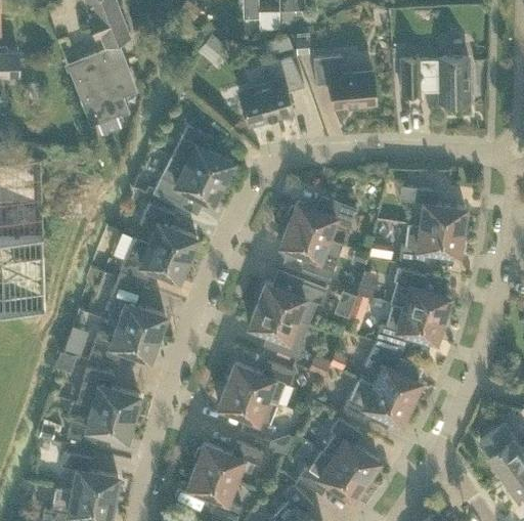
[(87,0),(93,14),(87,17),(88,17),(94,35),(99,33),(106,51),(67,66),(89,126),(97,123),(101,134),(120,128),(116,116),(128,112),(121,93),(132,89),(115,45),(121,43),(120,40),(128,37),(114,0),(87,0)]
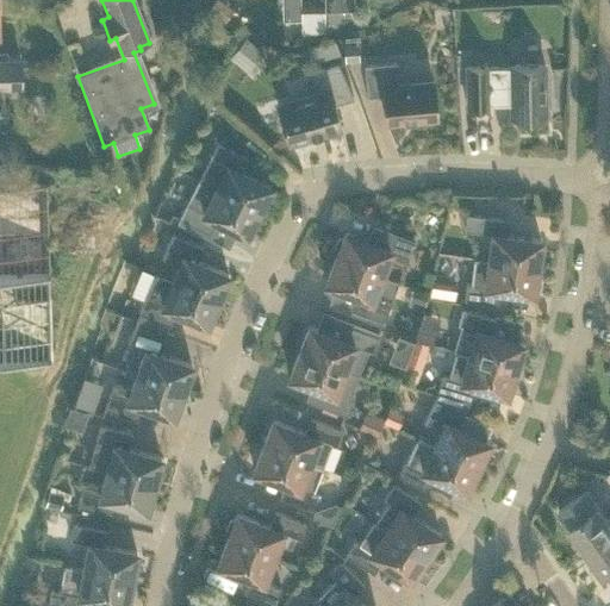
[(284,0),(285,14),(300,13),(299,0),(284,0)]
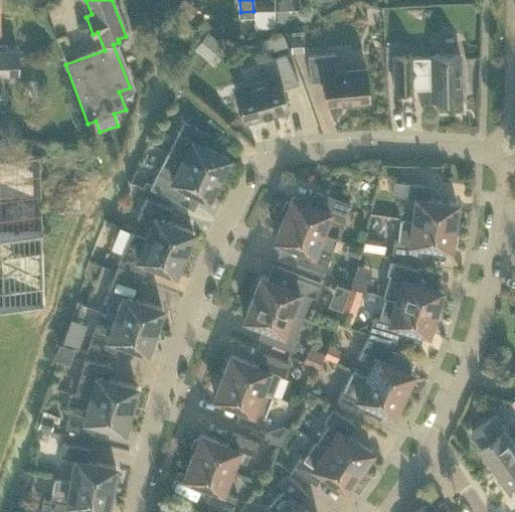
[(287,20),(286,11),(299,11),(298,0),(273,0),(274,5),(274,11),(274,22),(287,20)]
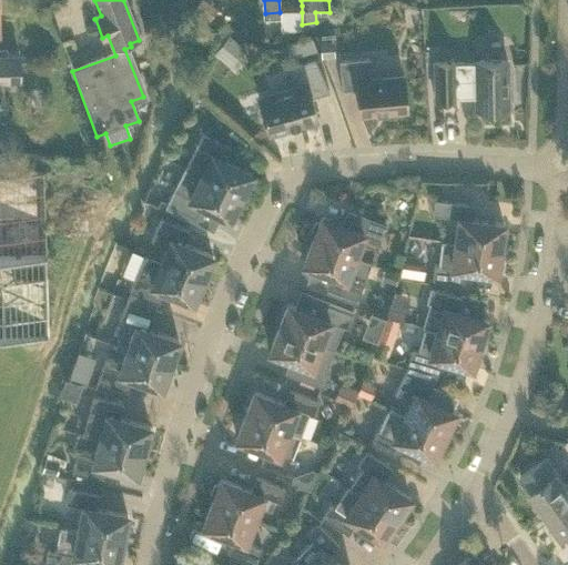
[(281,6),(281,32),(296,31),(302,31),(302,29),(302,24),(302,12),(302,6),(281,6)]
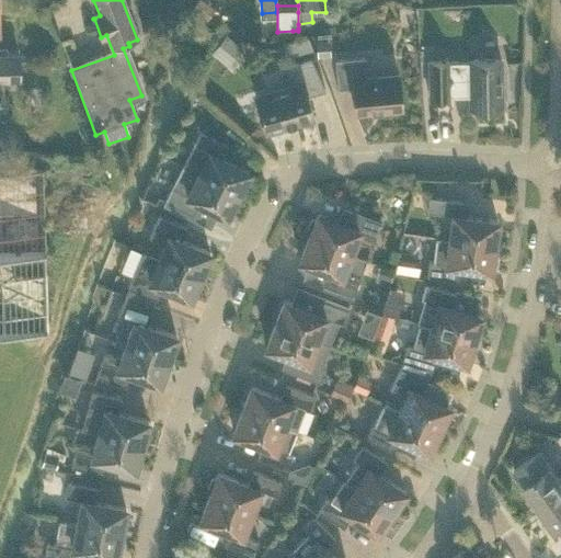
[(242,50),(226,36),(210,55),(226,69),(242,50)]
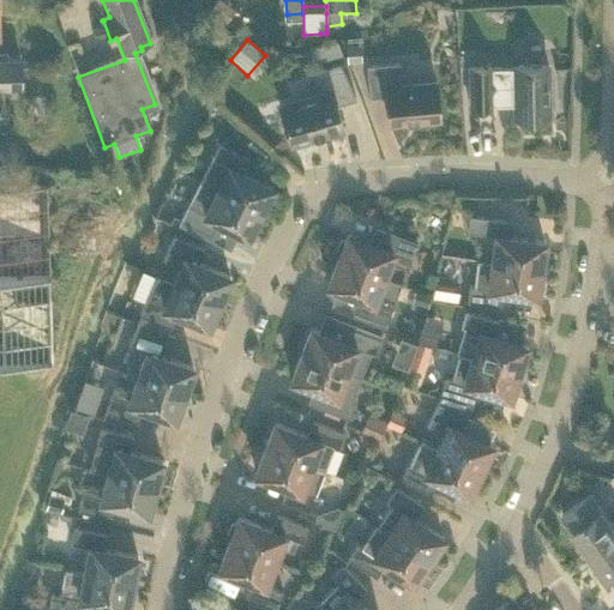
[(221,46),(203,47),(204,61),(222,60),(221,46)]
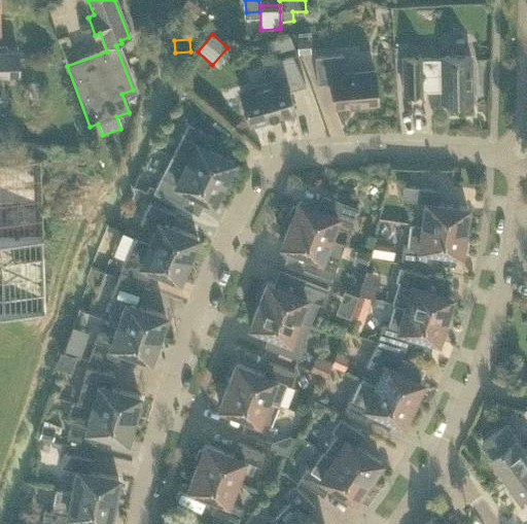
[(276,39),(265,43),(265,44),(266,47),(268,56),(280,53),(278,45),(277,41),(276,39)]
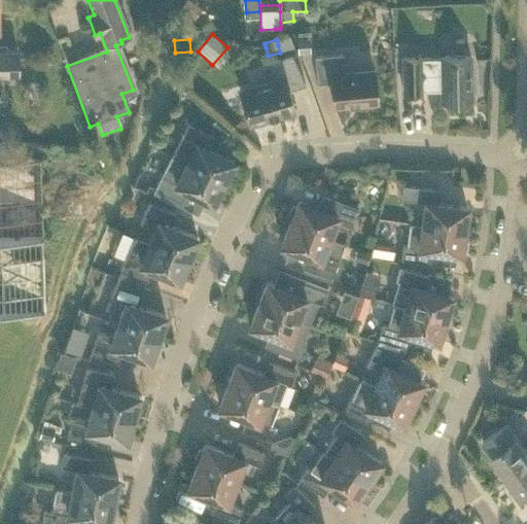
[(309,55),(307,40),(296,41),(297,56),(309,55)]
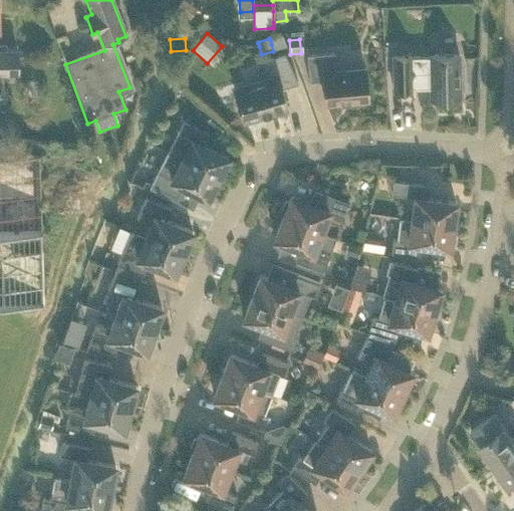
[(0,73),(16,73),(16,77),(18,77),(17,51),(6,52),(6,45),(0,44),(0,73)]
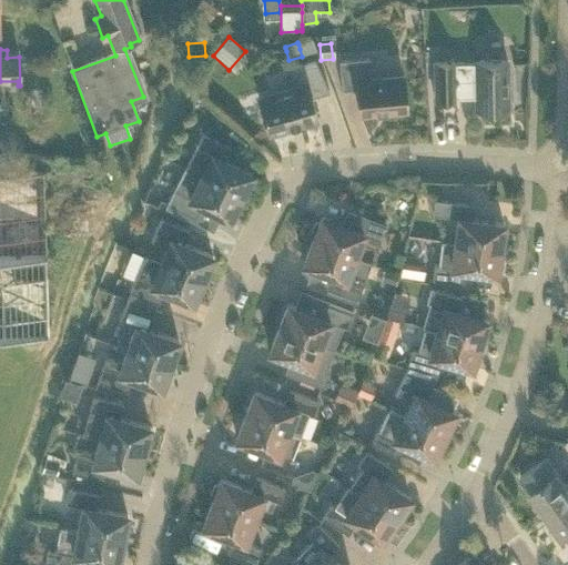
[(368,61),(338,64),(341,93),(356,92),(358,118),(406,113),(403,79),(371,83),(368,61)]
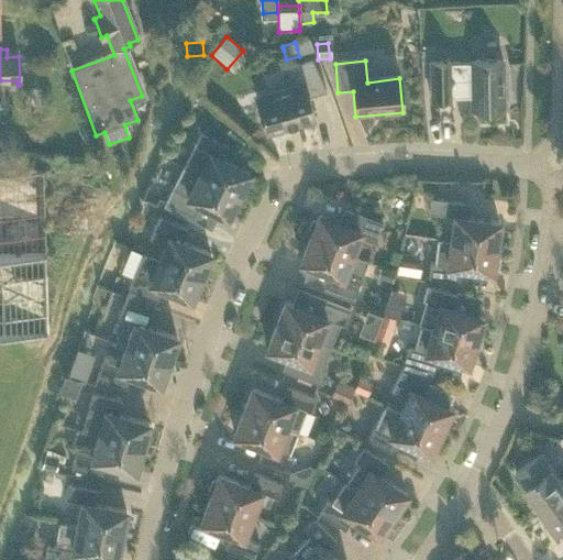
[(293,90),(256,101),(266,135),(313,122),(307,99),(326,94),(311,62),(309,63),(294,67),(287,69),(293,90)]
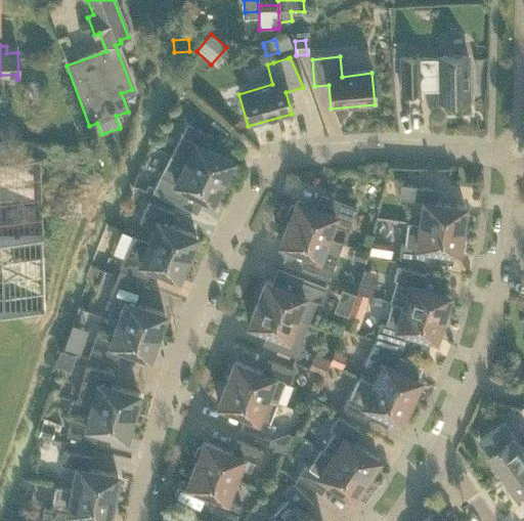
[(438,92),(438,103),(468,102),(467,58),(437,59),(437,60),(420,60),(420,57),(398,58),(399,93),(418,93),(438,92)]
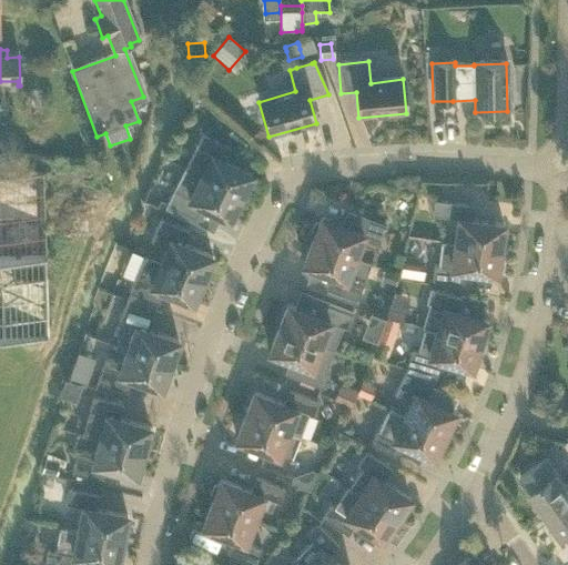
[(234,125),(226,135),(241,148),(249,138),(234,125)]
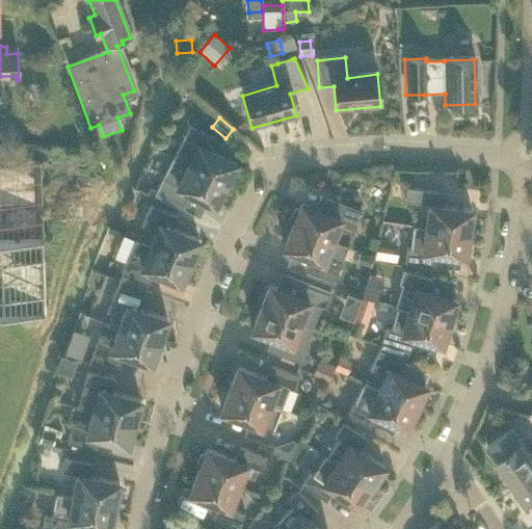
[(188,127),(171,160),(224,186),(225,184),(231,183),(235,174),(233,169),(235,165),(209,152),(215,139),(188,127)]
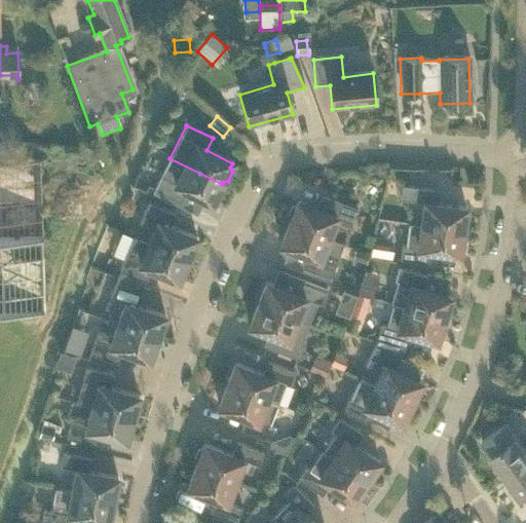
[(212,204),(222,184),(170,158),(153,191),(180,203),(185,192),(212,204)]
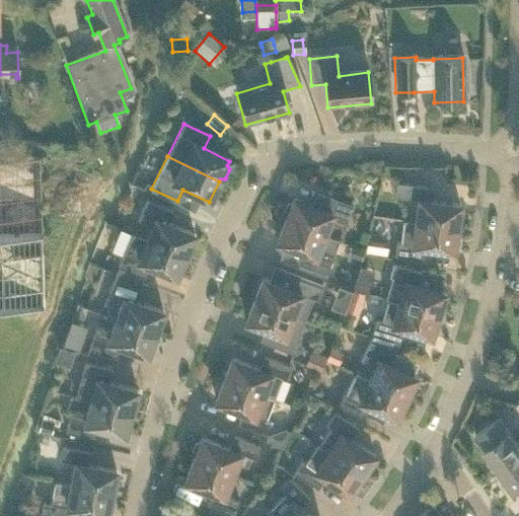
[(39,158),(0,159),(0,309),(43,308),(41,237),(42,237),(39,158)]
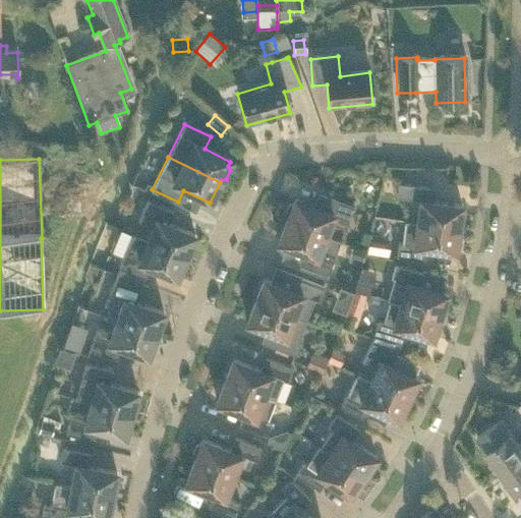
[(420,203),(417,225),(458,230),(461,208),(432,204),(435,190),(398,185),(396,198),(420,203)]
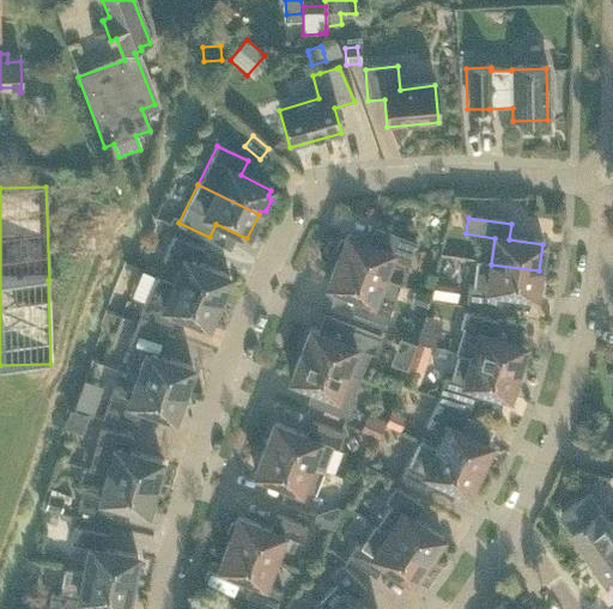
[(338,260),(337,262),(382,279),(387,266),(406,269),(414,247),(383,233),(378,249),(346,237),(344,242),(339,243),(334,255),(338,260)]
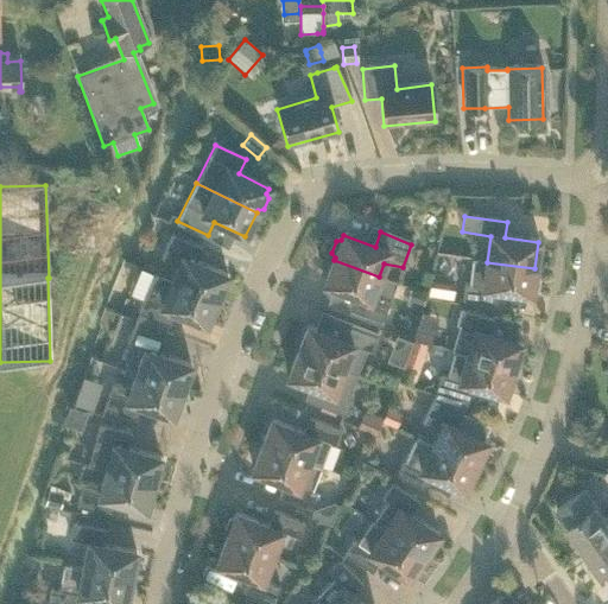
[(217,298),(222,297),(227,286),(225,281),(227,277),(195,264),(202,248),(171,236),(160,259),(177,269),(171,283),(216,302),(217,298)]
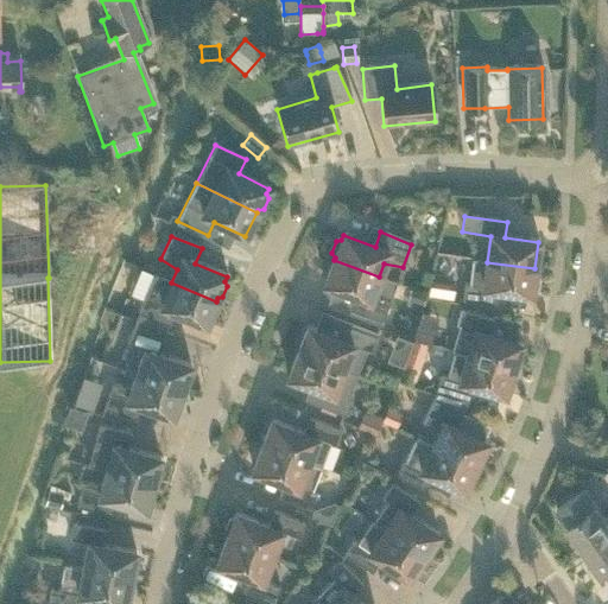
[(379,277),(334,260),(324,285),(355,297),(349,312),(381,324),(391,300),(373,291),(379,277)]
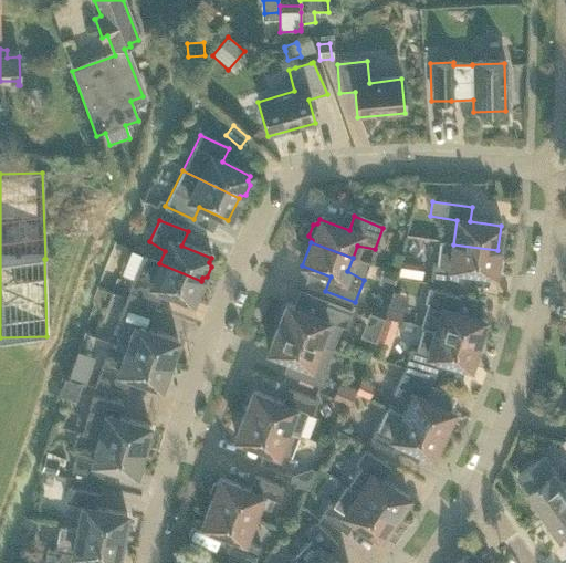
[(498,253),(498,250),(453,244),(440,242),(437,267),(431,267),(430,281),(461,285),(462,271),(494,275),(494,270),(499,268),(501,257),(498,253)]
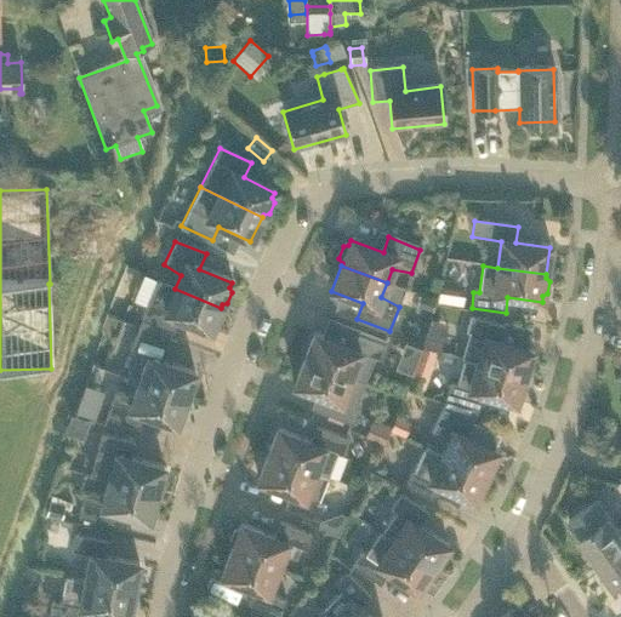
[(220,310),(221,308),(175,289),(175,290),(157,281),(147,306),(141,321),(137,329),(166,340),(169,333),(172,333),(178,319),(210,333),(212,327),(217,326),(222,315),(220,310)]
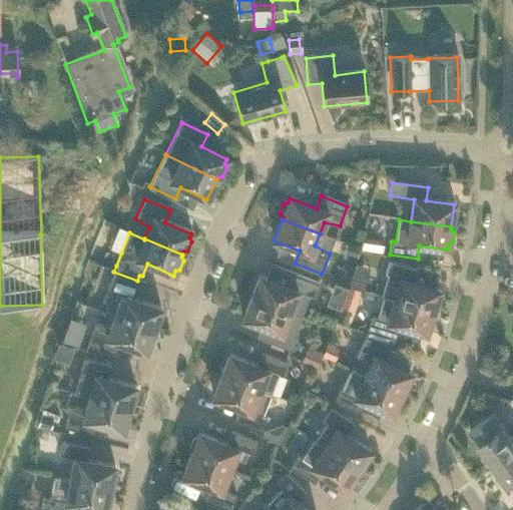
[(393,302),(432,313),(439,291),(415,284),(419,272),(388,262),(384,275),(386,276),(380,298),(383,299),(393,302)]
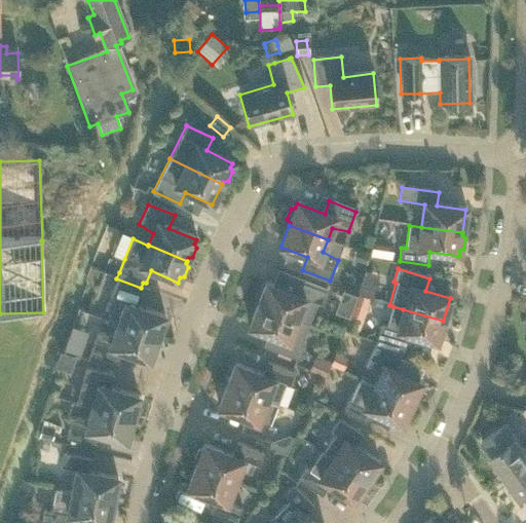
[(117,326),(156,339),(164,318),(137,307),(142,295),(139,294),(141,288),(116,278),(109,298),(125,304),(117,326)]
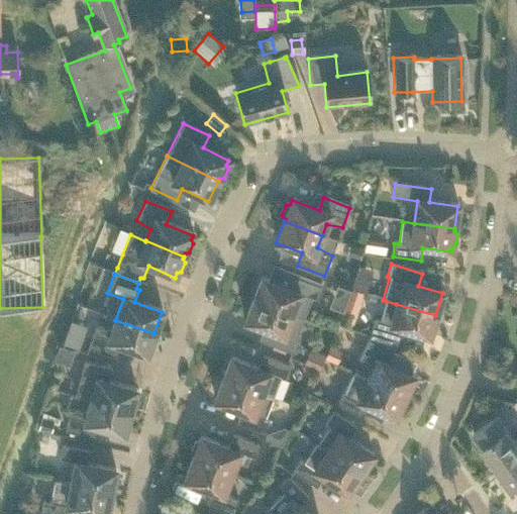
[(253,301),(303,320),(311,299),(315,300),(319,288),(293,277),(288,290),(262,279),(253,301)]
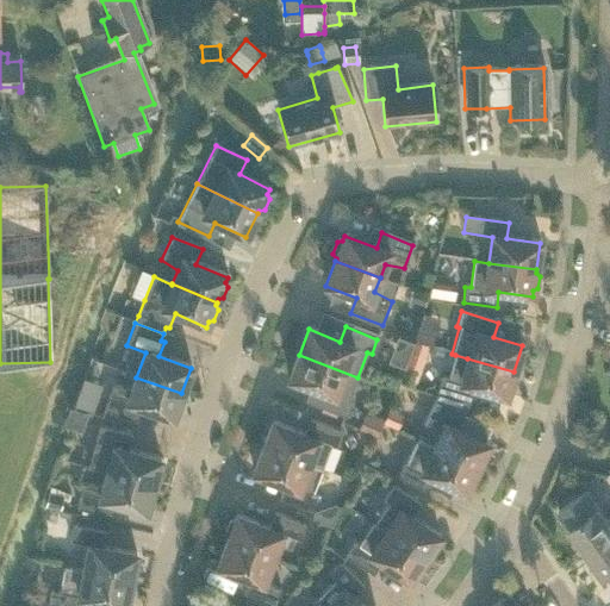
[(397,338),(392,350),(409,357),(412,345),(397,338)]
